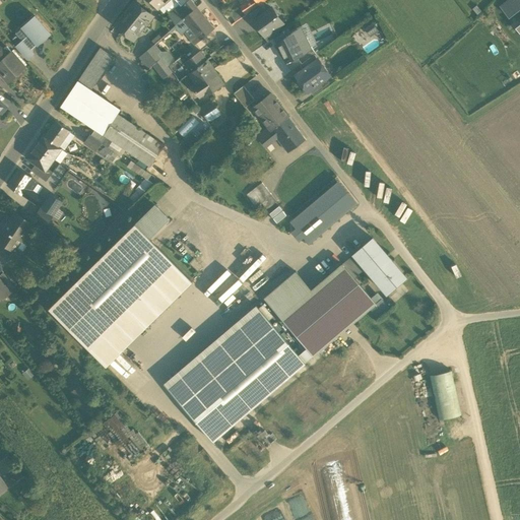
[(159,9),(169,0),(148,0),(158,10),(159,9)]
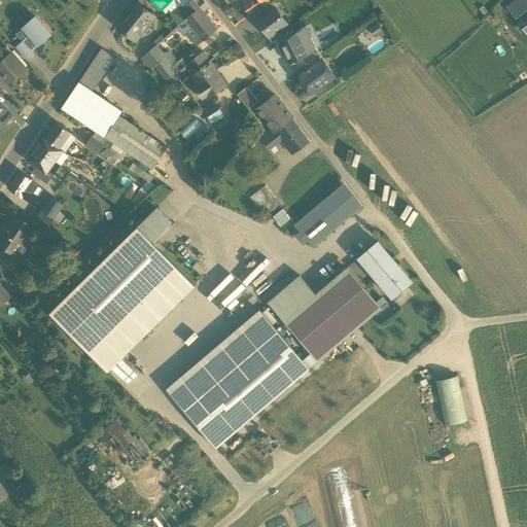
[(177,0),(171,0),(162,9),(166,14),(169,11),(169,10),(179,1),(177,0)]
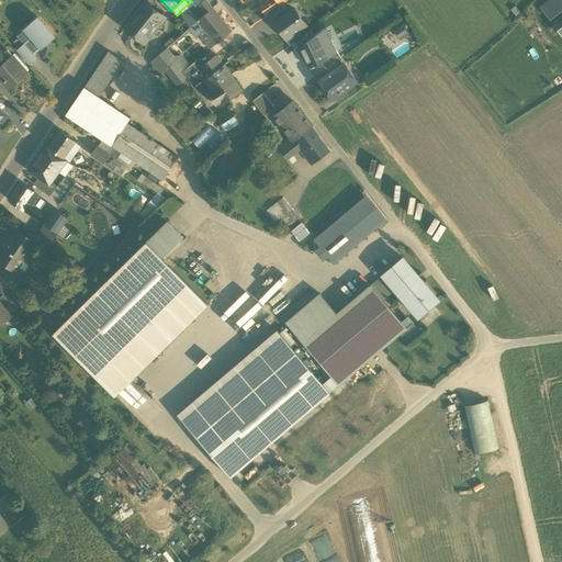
[(182,18),(190,26),(197,21),(213,9),(205,0),(204,0),(195,7),(182,18)]
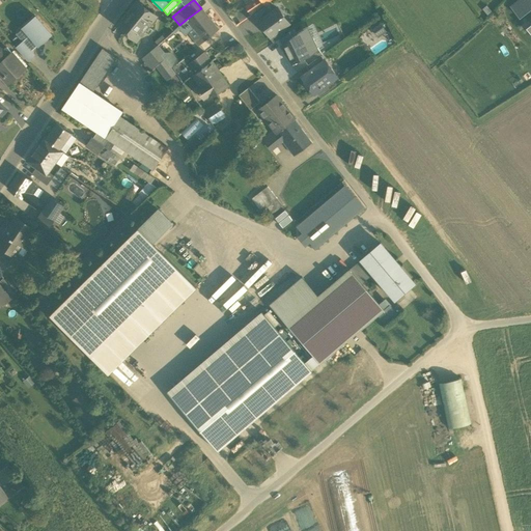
[(255,0),(247,6),(252,15),(264,6),(260,0),(255,0)]
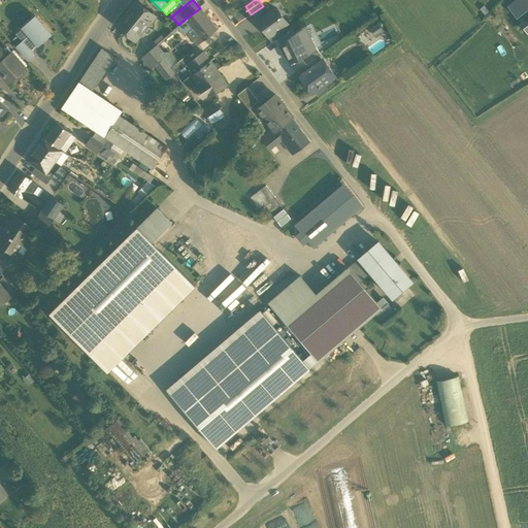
[(527,0),(515,0),(507,6),(516,18),(527,8),(527,7),(527,0)]
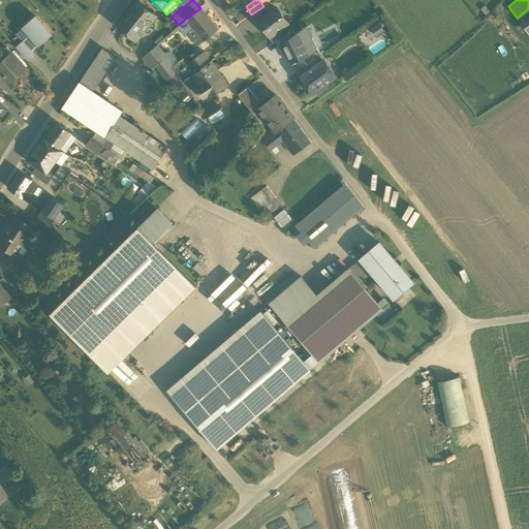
[(169,11),(173,14),(183,5),(180,1),(169,10),(169,11)]
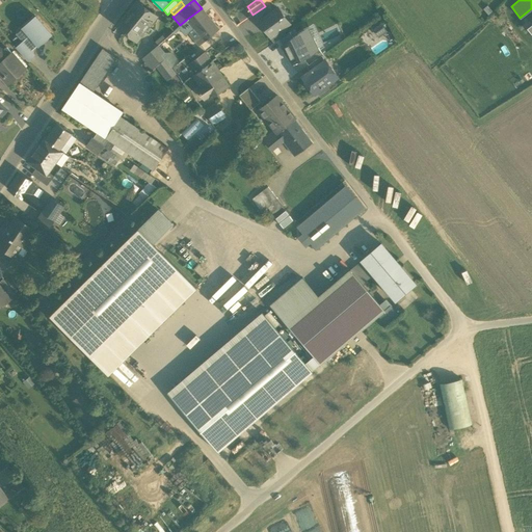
[(118,26),(137,41),(155,18),(136,3),(118,26)]
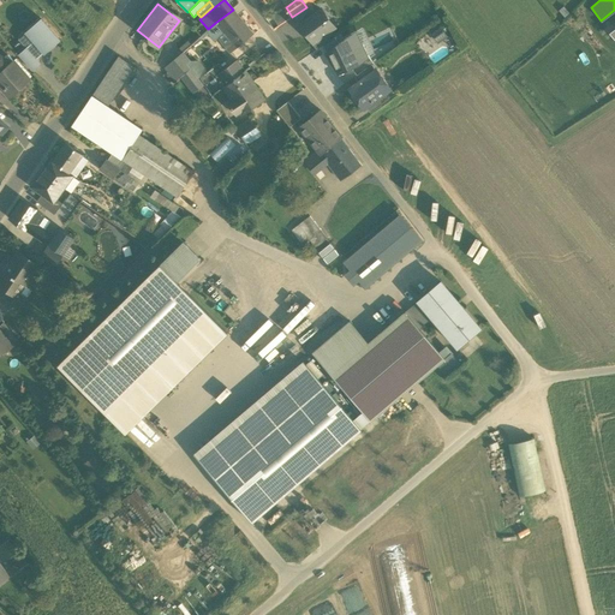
[(294,17),(303,28),(314,21),(311,17),(316,13),(310,6),(308,7),(294,17)]
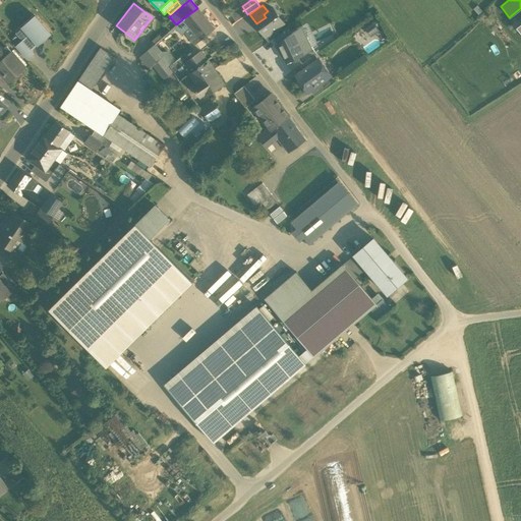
[(231,14),(236,22),(247,14),(242,6),(231,14)]
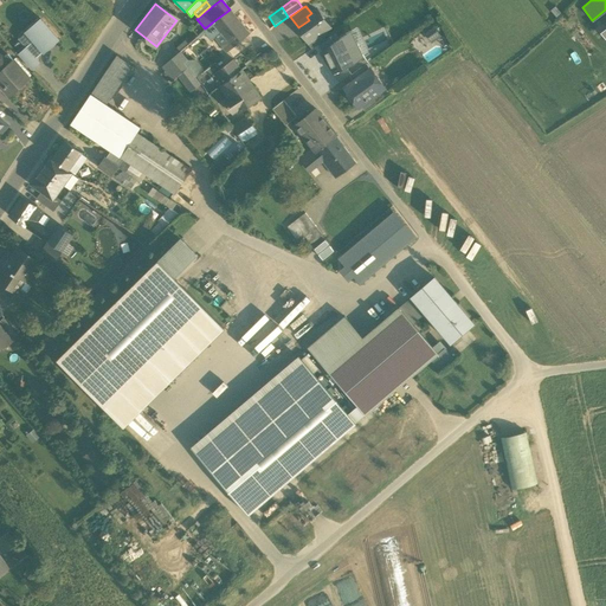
[(212,23),(220,33),(232,49),(250,34),(230,8),(230,10),(212,23)]
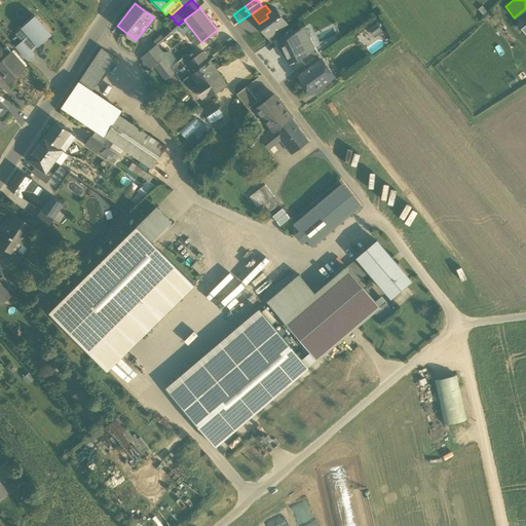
[(259,24),(268,37),(278,29),(284,26),(279,19),(282,16),(274,8),(270,11),(266,14),(268,17),(259,24)]
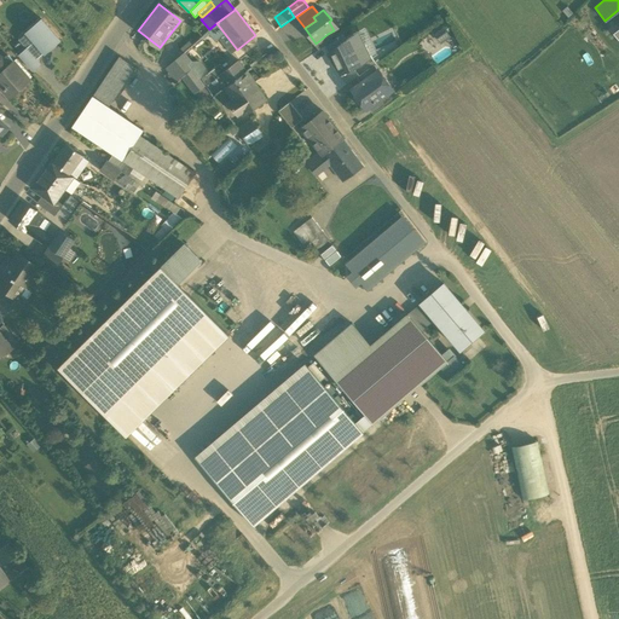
[(27,33),(36,45),(44,53),(45,55),(50,51),(57,45),(56,45),(61,41),(41,19),(25,33),(27,33)]
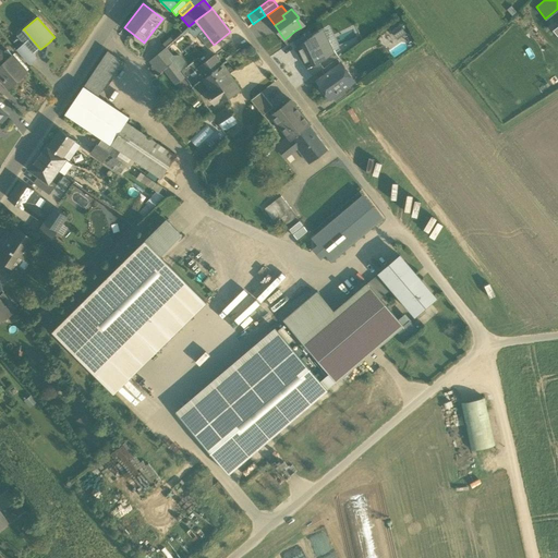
[(203,31),(195,21),(189,26),(189,27),(186,29),(191,35),(193,33),(196,36),(197,35),(203,31)]
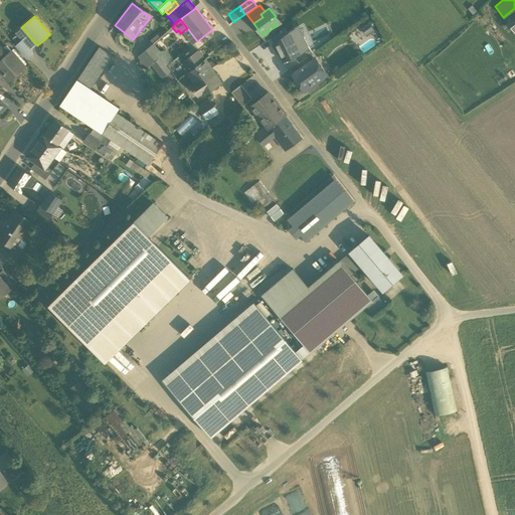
[(368,36),(376,29),(368,20),(360,27),(368,36)]
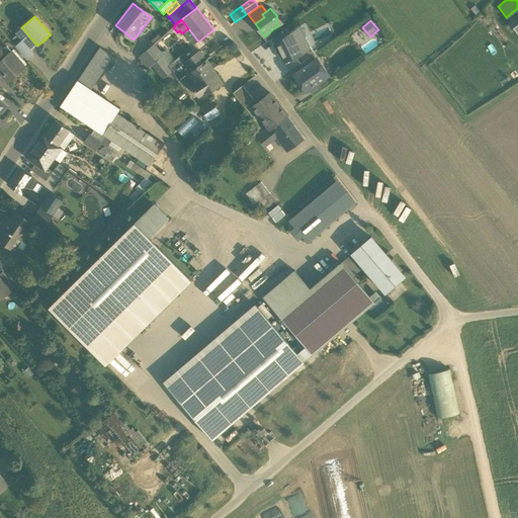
[(307,38),(311,49),(316,45),(306,22),(300,26),(307,38)]
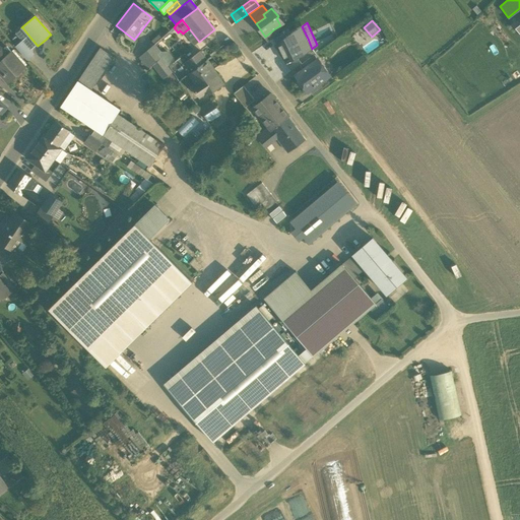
[(303,41),(308,39),(302,26),(296,30),(303,41)]
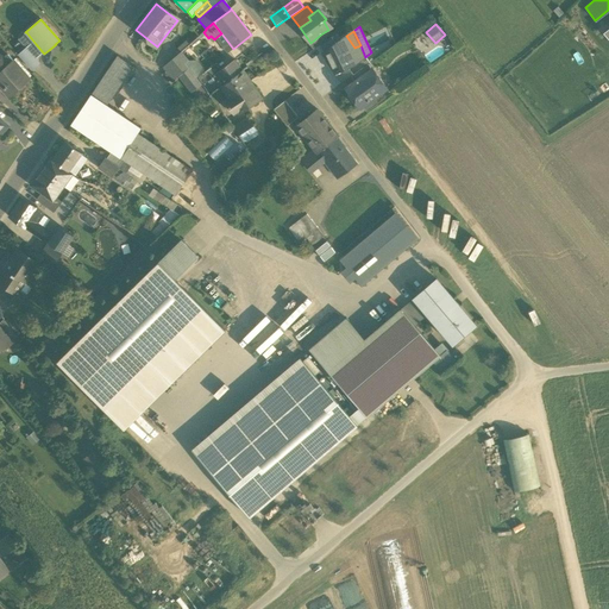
[(19,39),(26,48),(29,50),(36,44),(26,32),(19,39)]
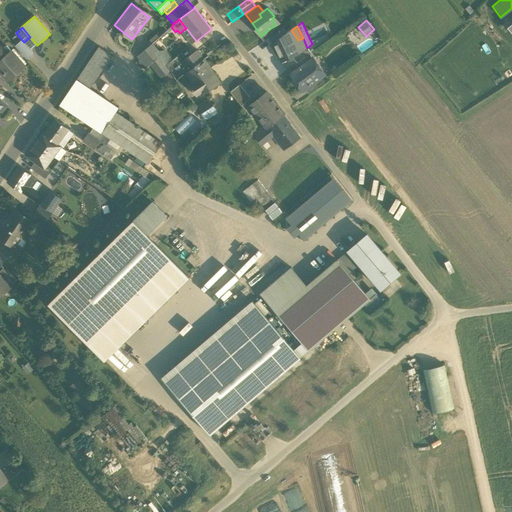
[(192,45),(196,41),(186,28),(181,32),(192,45)]
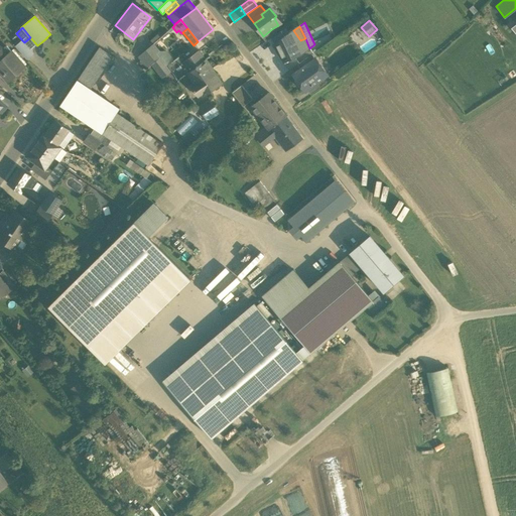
[(277,33),(273,28),(263,36),(262,37),(265,41),(277,33)]
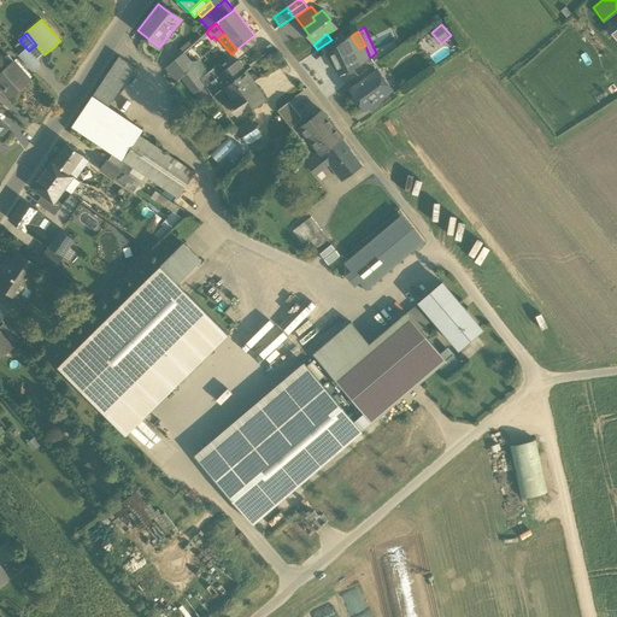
[(340,43),(328,52),(339,75),(352,69),(362,64),(364,62),(370,58),(365,46),(359,48),(351,36),(340,43)]
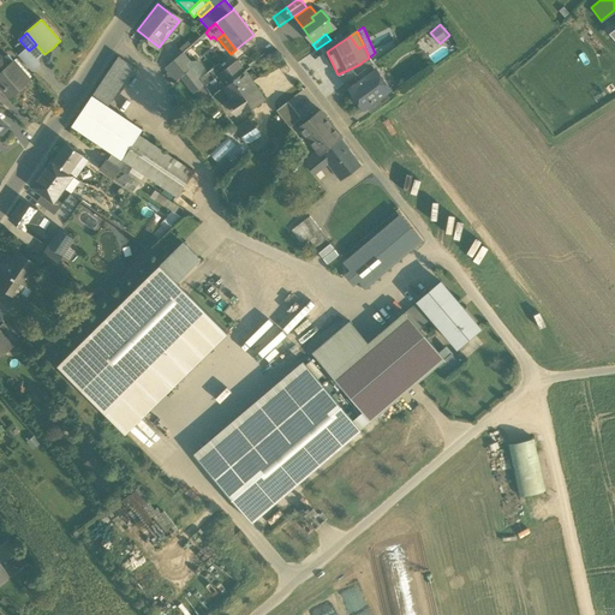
[(334,37),(322,46),(327,52),(339,43),(334,37)]
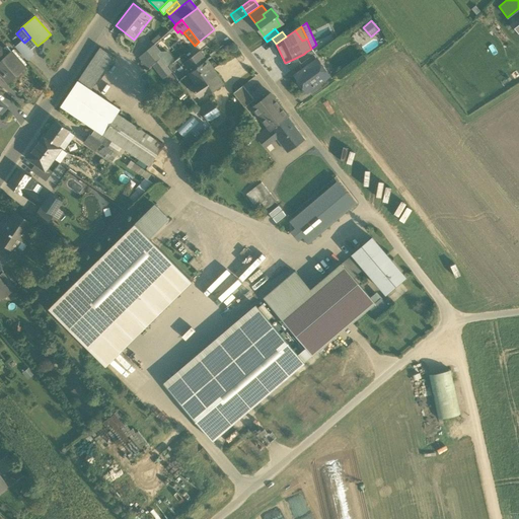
[(30,50),(36,45),(30,38),(24,43),(30,50)]
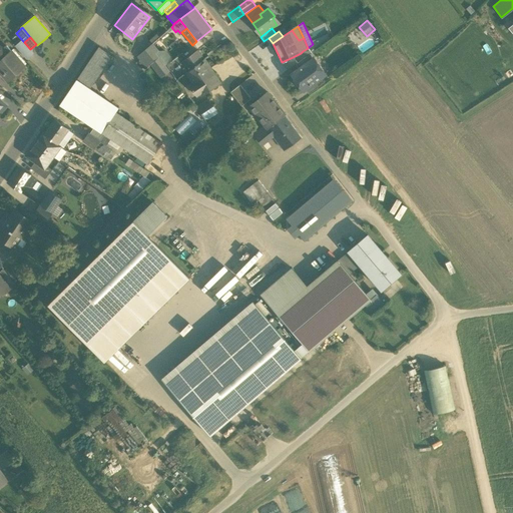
[(15,45),(27,59),(34,53),(30,49),(24,42),(22,40),(15,45)]
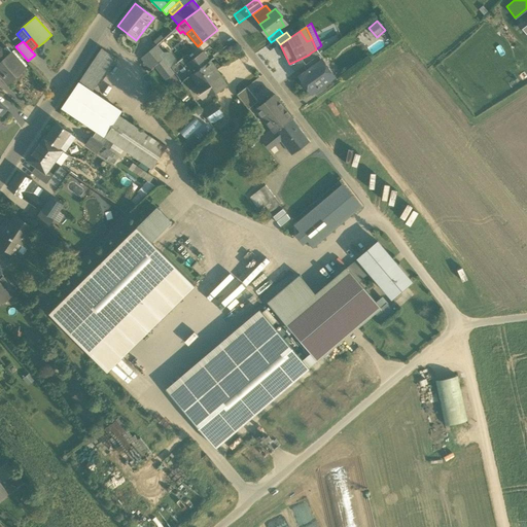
[(140,59),(150,70),(155,66),(163,60),(165,59),(161,55),(164,53),(157,44),(140,59)]
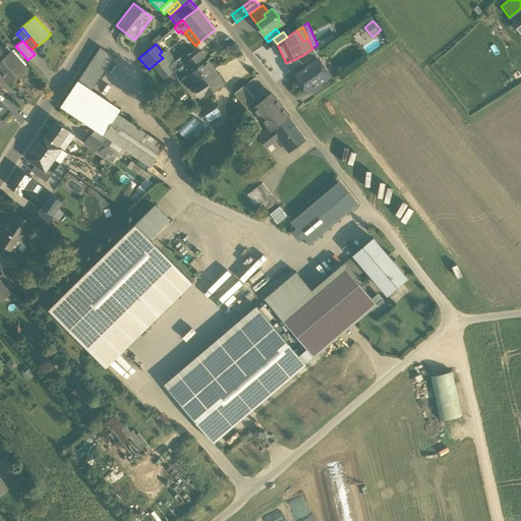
[(0,61),(11,52),(6,46),(0,50),(0,61)]
